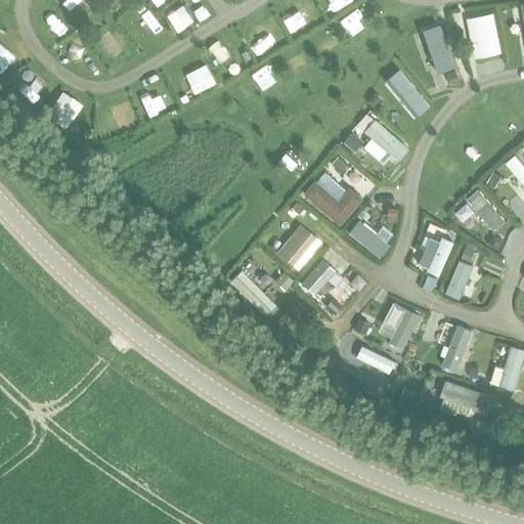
[(493,12),(464,19),(473,60),(503,53),(493,12)]
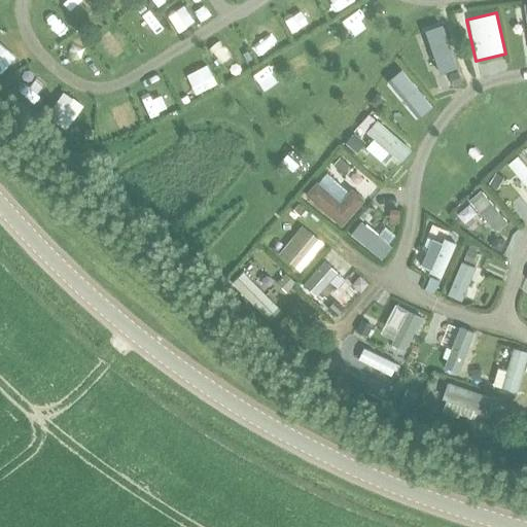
[(448,40),(434,45),(446,76),(459,71),(448,40)]
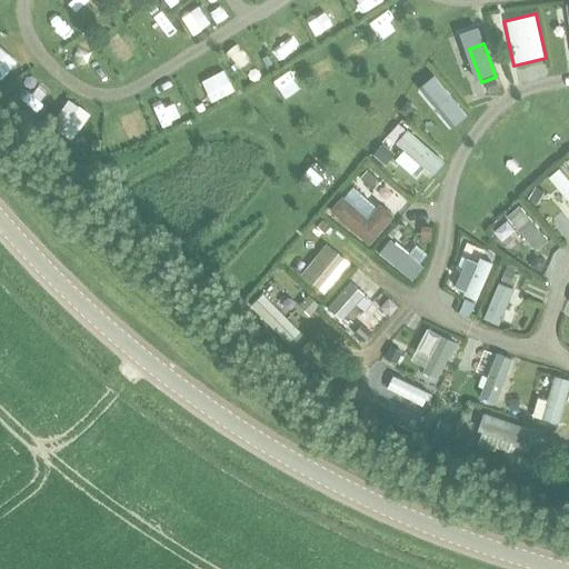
[(7,47),(0,50),(0,80),(19,71),(7,47)]
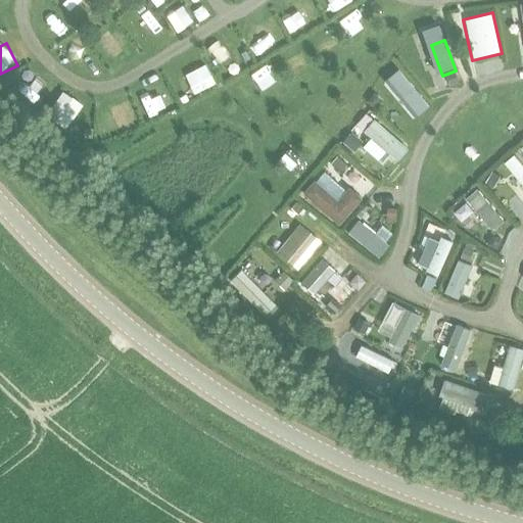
[(498,56),(476,60),(478,74),(501,70),(498,56)]
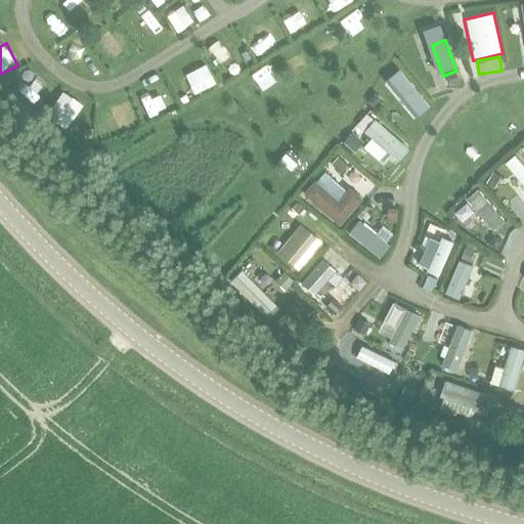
[(180,78),(188,97),(215,86),(207,67),(180,78)]
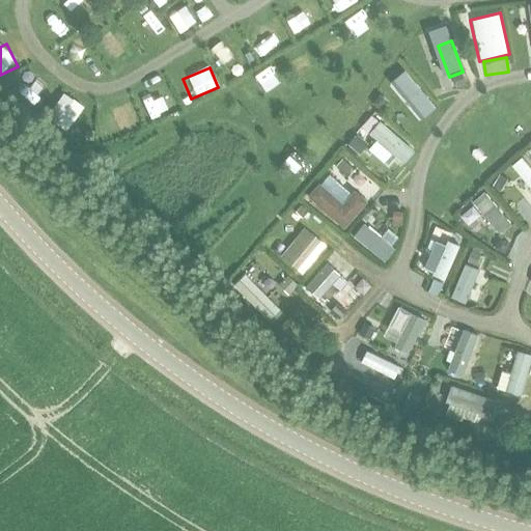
[(430,119),(441,109),(408,78),(397,89),(430,119)]
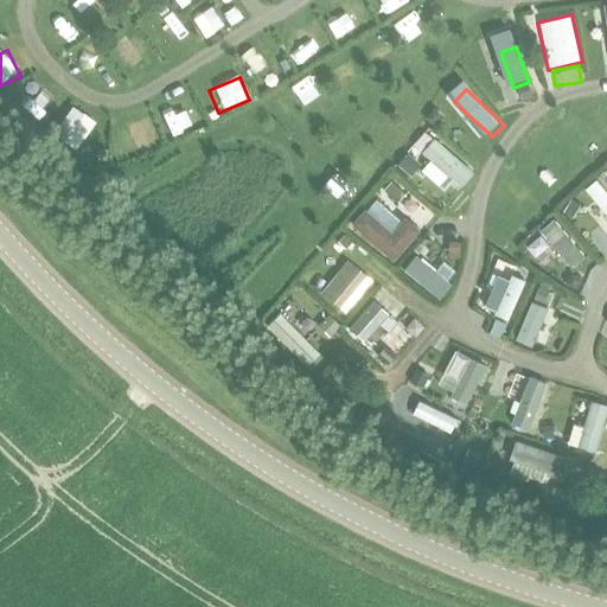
[(76,151),(97,123),(75,106),(53,132),(76,151)]
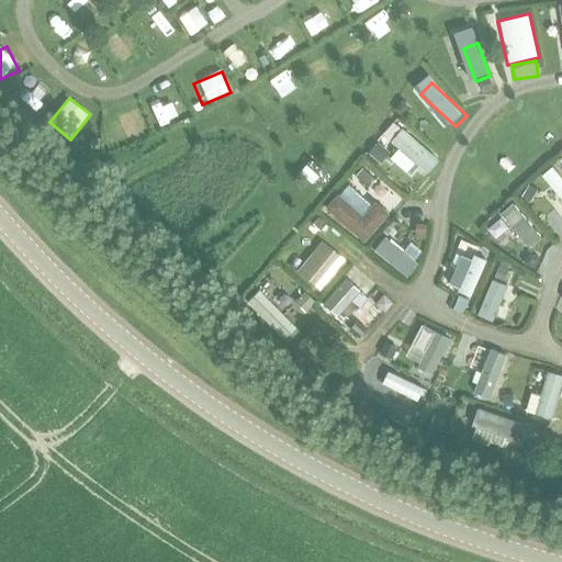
[(390,139),(401,146),(390,165),(413,177),(429,147),(395,128),(390,139)]
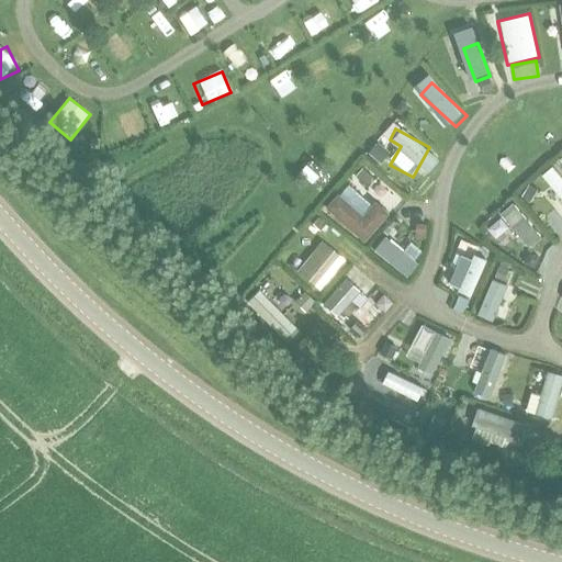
[(384,161),(392,144),(380,137),(371,155),(384,161)]
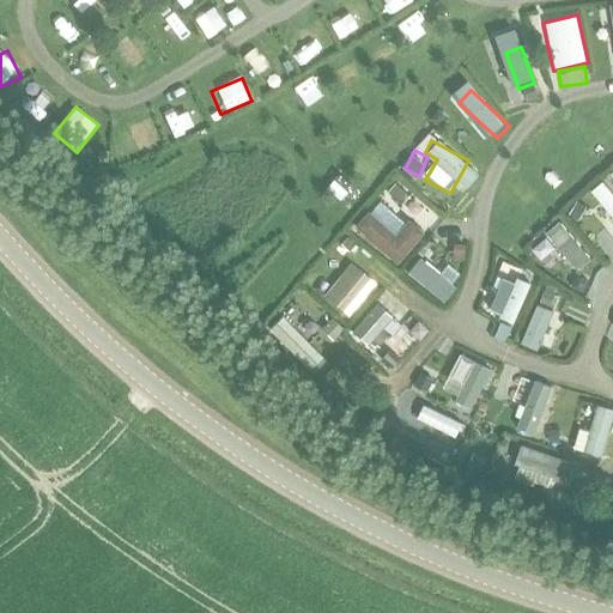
[(612,220),(612,186),(608,178),(594,188),(612,220)]
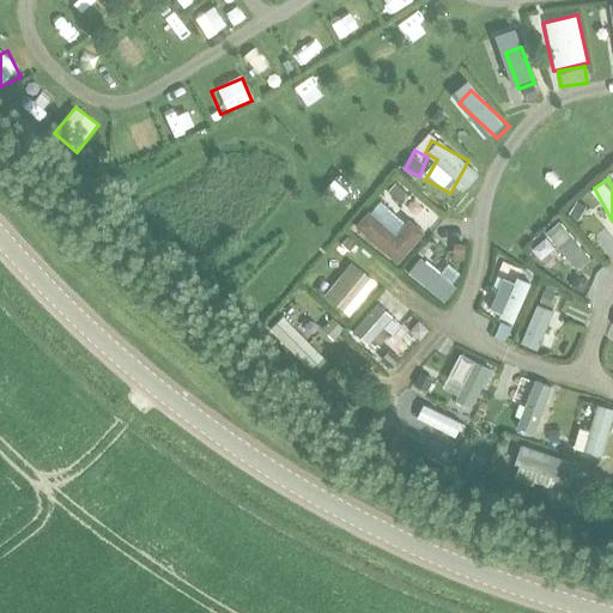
[(364,212),(352,225),(393,261),(419,231),(405,219),(390,236),(364,212)]
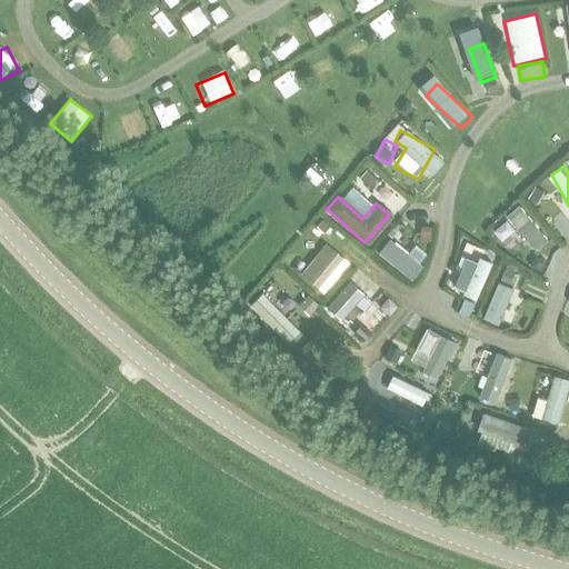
[(518,225),(541,257),(555,247),(522,205),(503,218),(511,229),(518,225)]
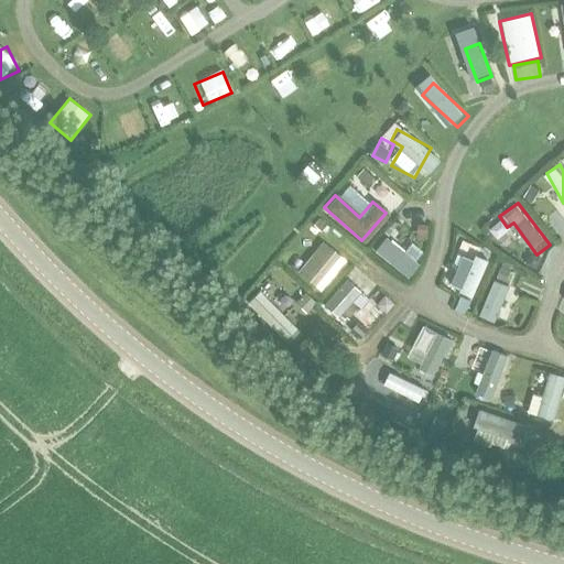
[(387,236),(373,253),(407,277),(420,259),(387,236)]
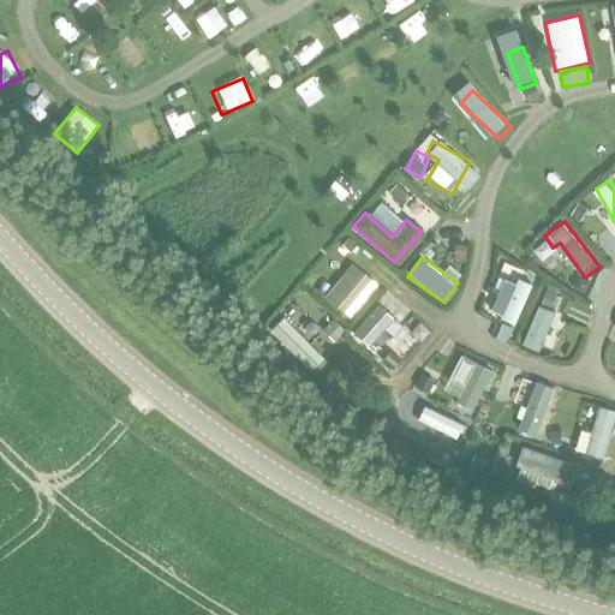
[(351,318),(376,281),(350,263),(324,300),(351,318)]
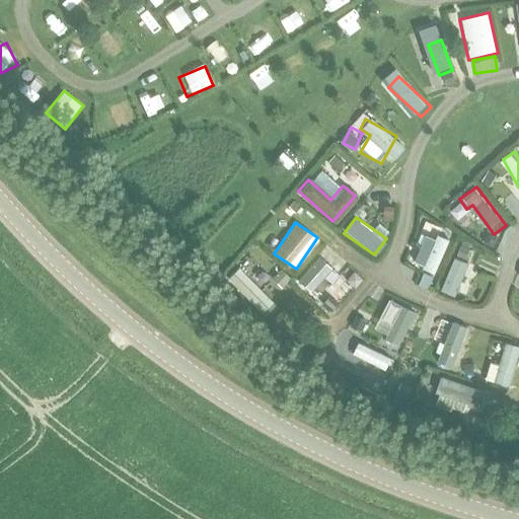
[(437,273),(451,240),(429,230),(415,264),(437,273)]
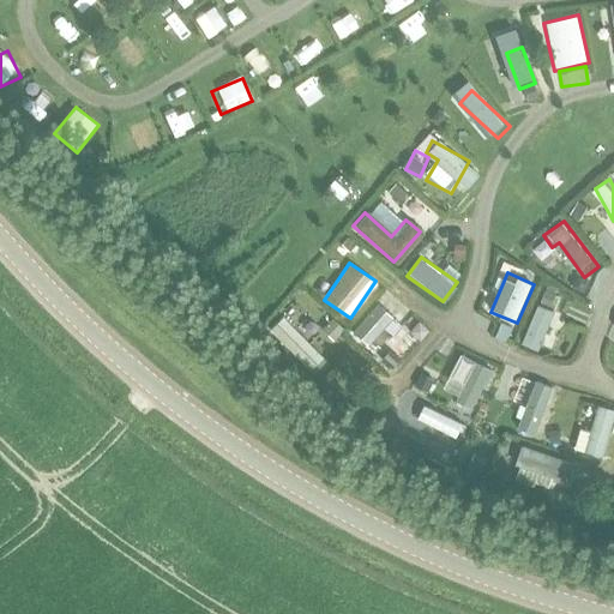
[(351,329),(369,349),(398,323),(379,304),(351,329)]
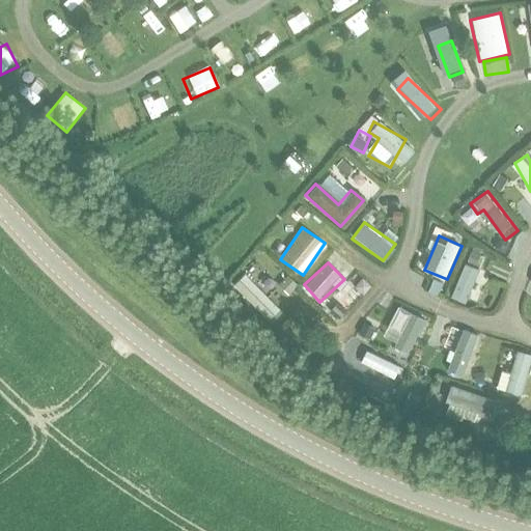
[(464,262),(454,298),(471,303),(480,268),(464,262)]
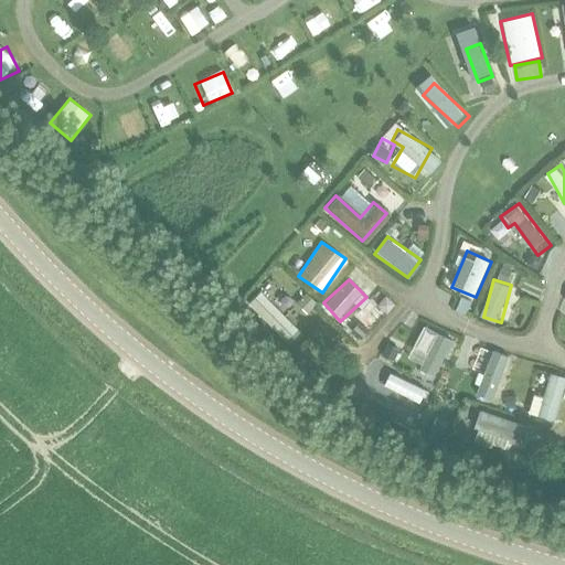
[(265,296),(254,307),(285,338),(296,327),(265,296)]
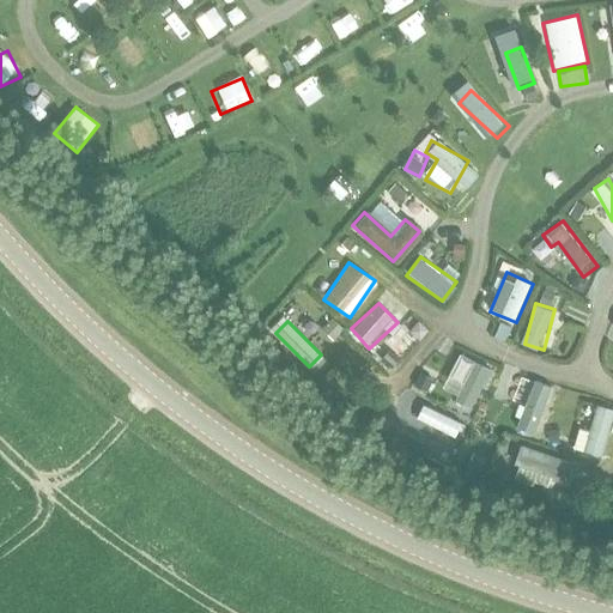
[(381,354),(388,369),(404,360),(395,346),(381,354)]
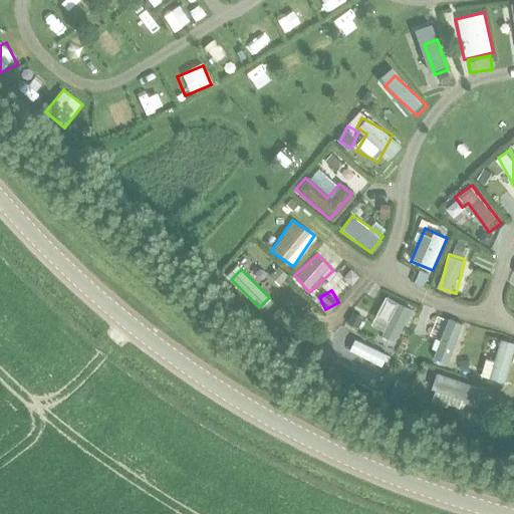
[(372,328),(403,339),(415,307),(384,296),(372,328)]
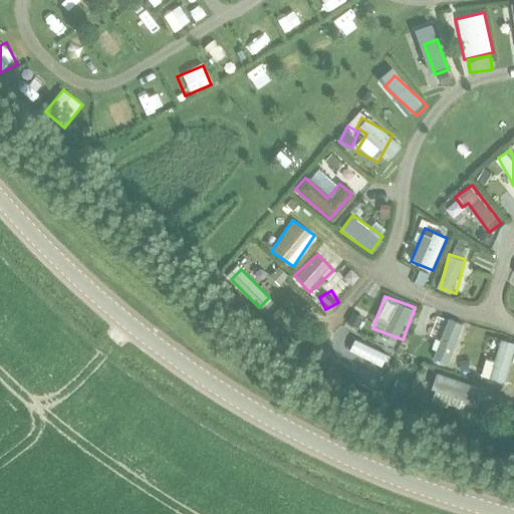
[(357,328),(364,315),(353,309),(346,322),(357,328)]
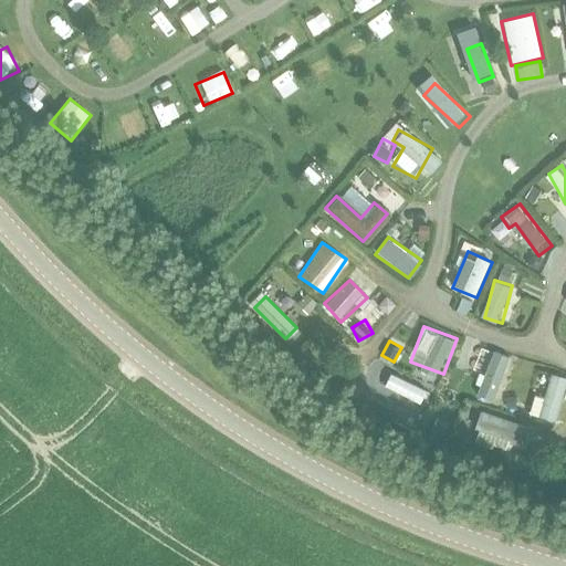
[(494,348),(479,396),(498,402),(514,355),(494,348)]
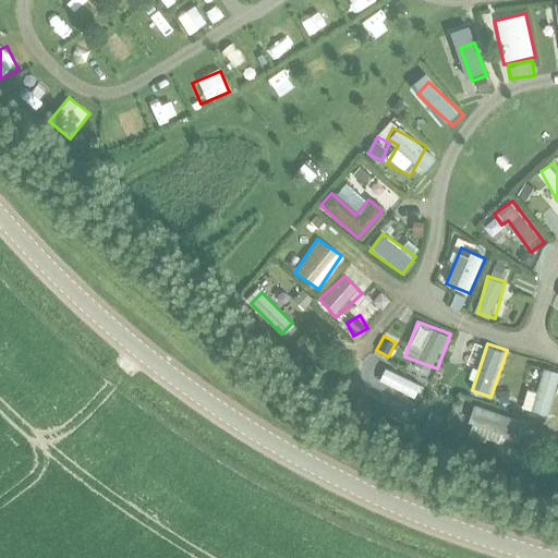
[(550,414),(557,379),(557,368),(547,366),(542,390),(530,388),(525,409),(550,414)]
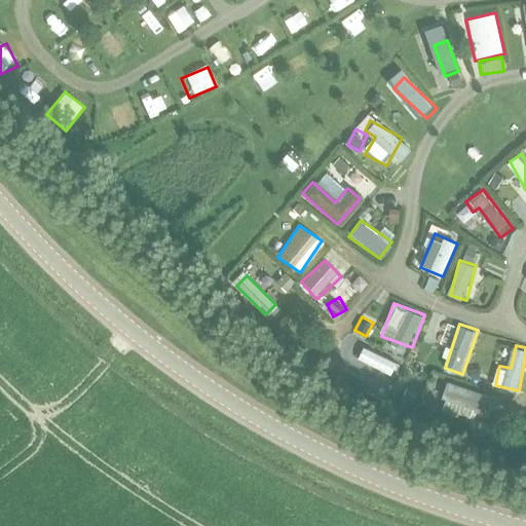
[(365,346),(359,361),(391,373),(398,360),(365,346)]
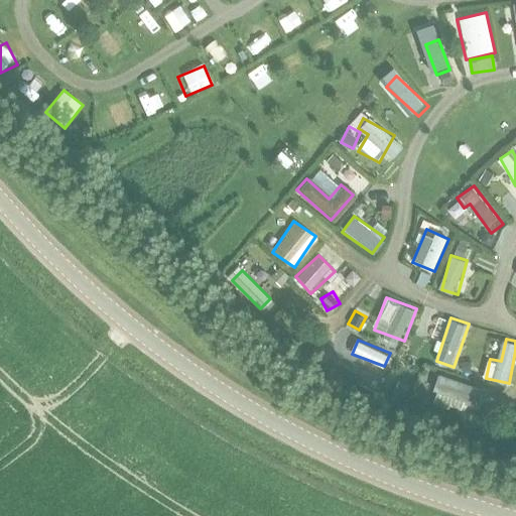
[(475,403),(480,388),(438,374),(433,389),(436,391),(432,402),(448,408),(449,405),(462,409),(465,400),(475,403)]
